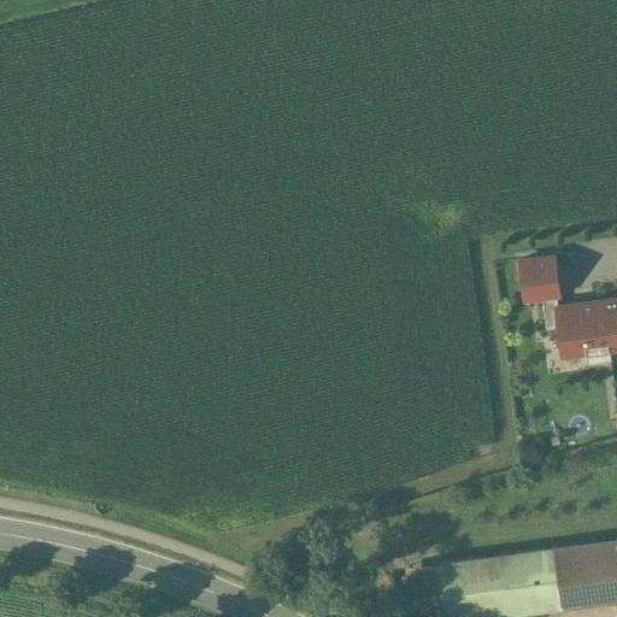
[(553,254),(521,259),(527,298),(542,295),(557,294),(558,293),(553,254)]
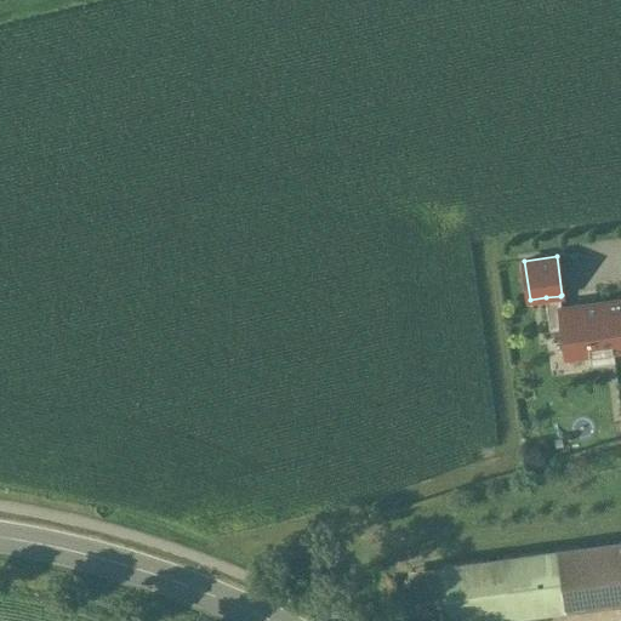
[(563,328),(560,308),(562,308),(560,296),(546,297),(547,311),(551,330),(563,328)]
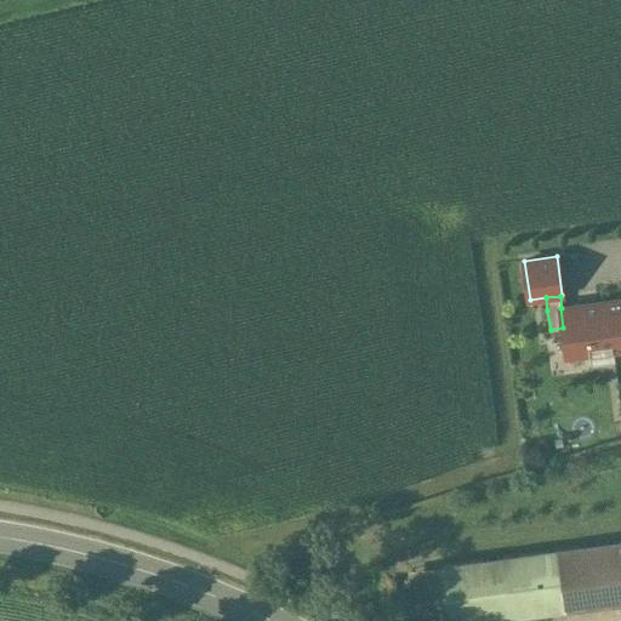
[(620,300),(562,308),(560,308),(563,328),(568,357),(590,353),(614,351),(620,348),(620,300)]
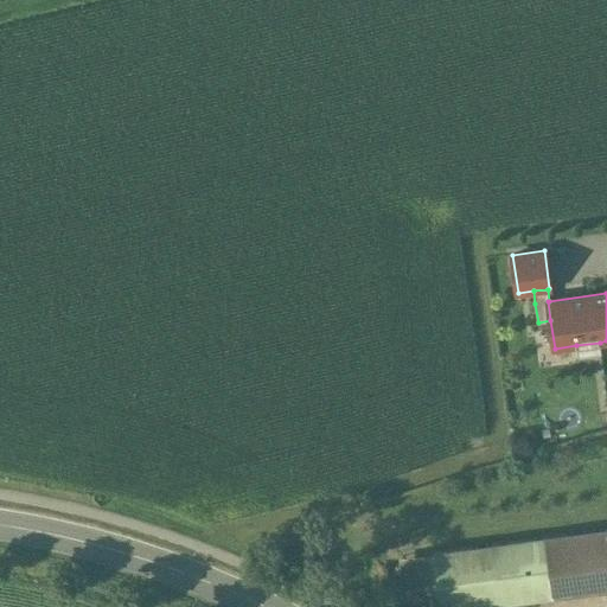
[(600,343),(576,345),(577,357),(601,353),(600,343)]
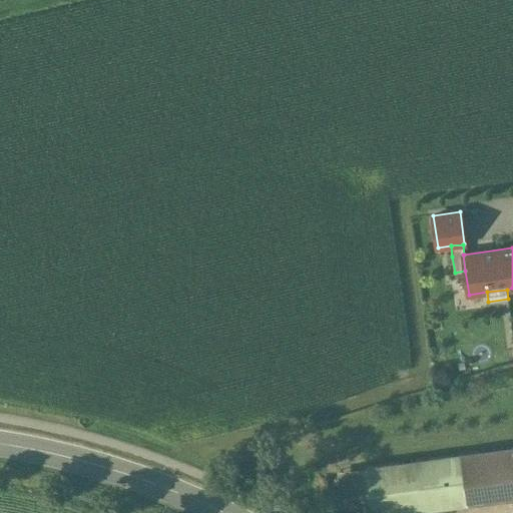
[(512,447),(460,455),(467,502),(512,496),(512,447)]
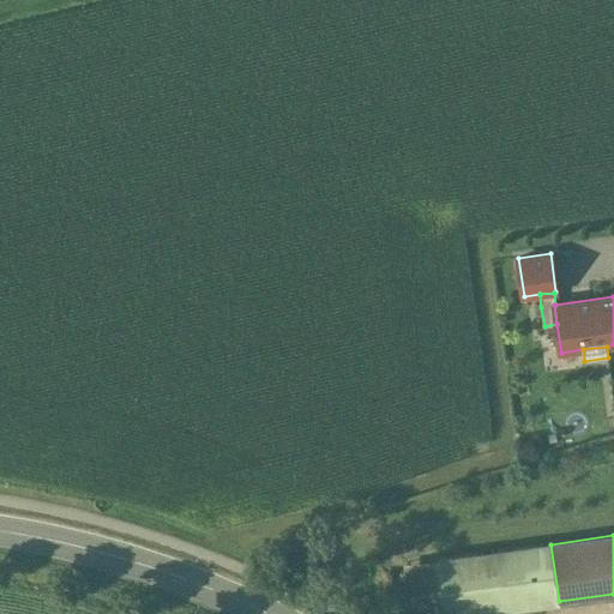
[(551,545),(437,559),(444,613),(463,613),(559,601),(551,545)]
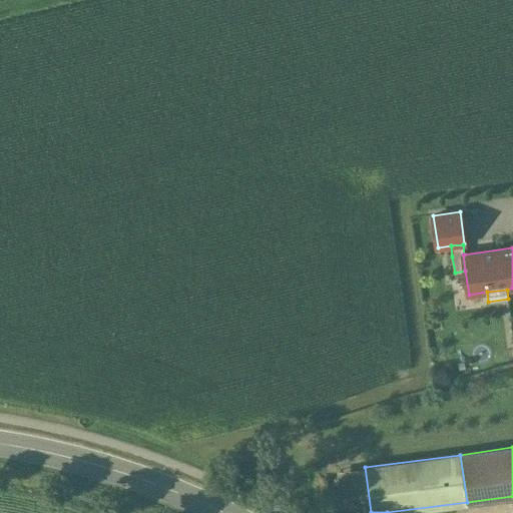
All buildings are outlined.
